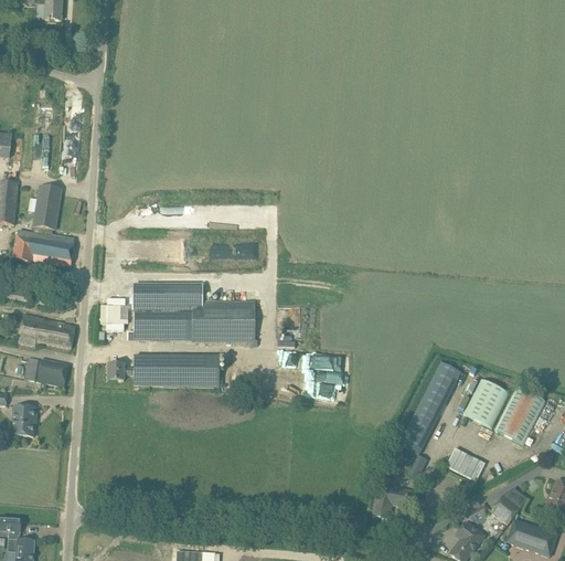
[(11,0),(34,2),(34,1),(45,2),(44,17),(49,18),(49,19),(50,19),(50,18),(61,18),(62,0),(11,0)]
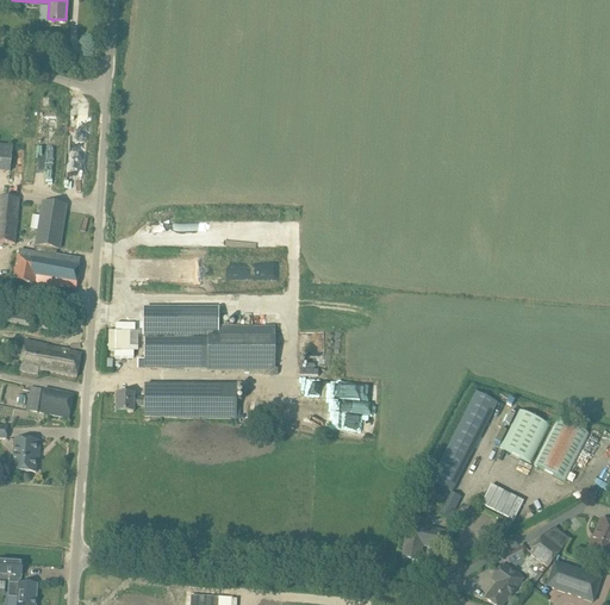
[(20,195),(0,193),(0,238),(16,241),(20,195)]
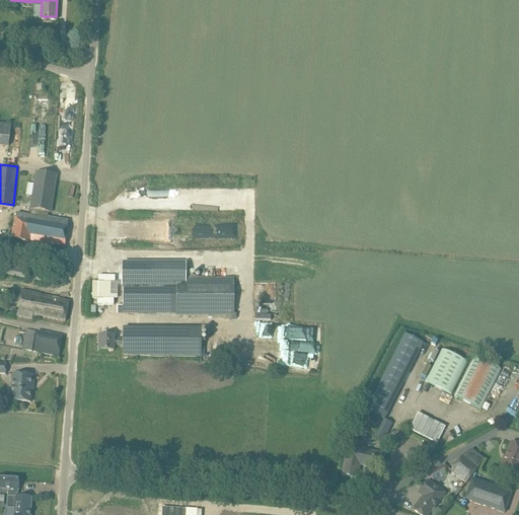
[(56,172),(36,169),(29,212),(16,210),(11,236),(29,239),(29,237),(65,242),(68,218),(45,214),(46,208),(50,209),(56,172)]
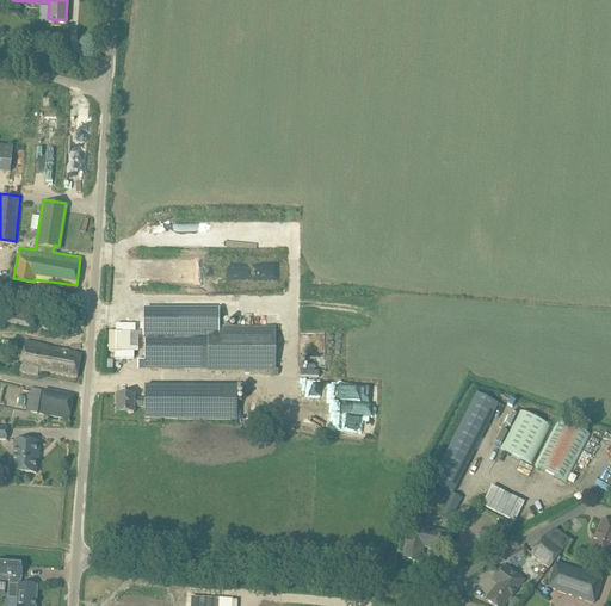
[(0,317),(59,329),(61,319),(0,305),(0,317)]
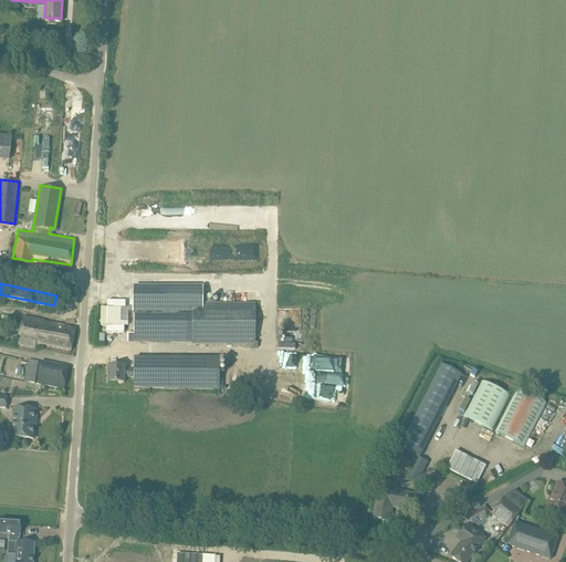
[(127,330),(127,337),(134,337),(192,337),(192,341),(252,341),(252,344),(258,344),(258,339),(254,339),(255,300),(202,300),(202,284),(134,284),(134,305),(134,330),(127,330)]
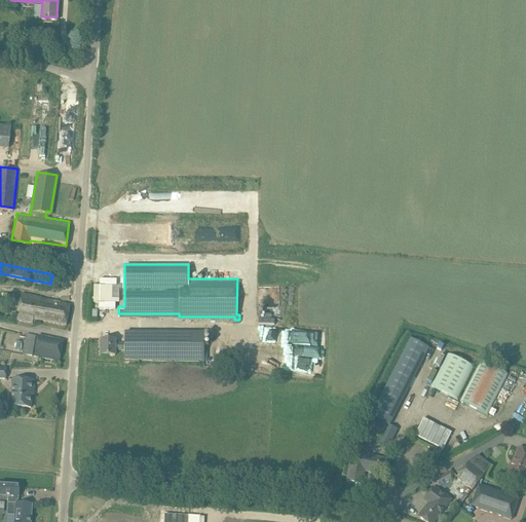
[(70,302),(21,292),(16,317),(32,320),(33,315),(66,323),(70,302)]
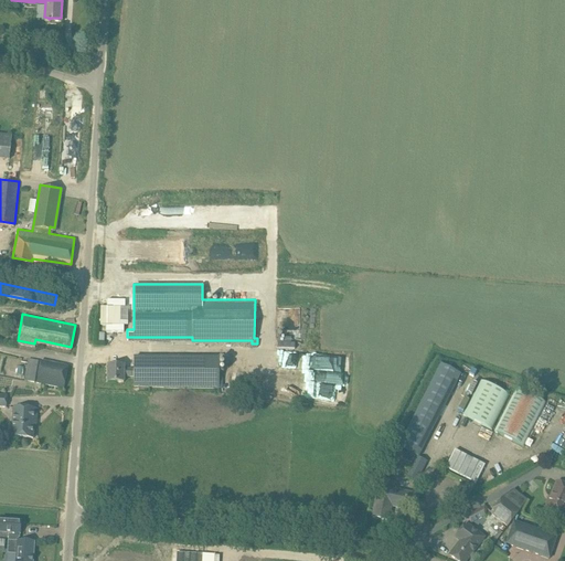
[(283,348),(281,358),(312,360),(312,363),(347,367),(348,353),(283,348)]
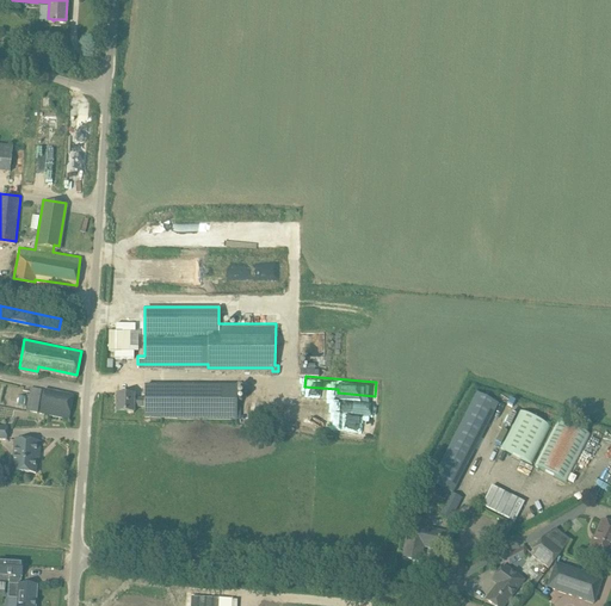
[(236,414),(236,382),(144,383),(144,395),(144,403),(144,413),(236,414)]
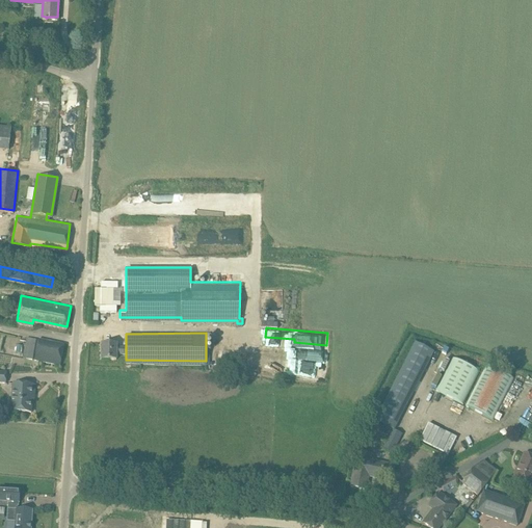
[(26,338),(23,354),(32,357),(35,340),(36,337),(27,335),(26,338)]
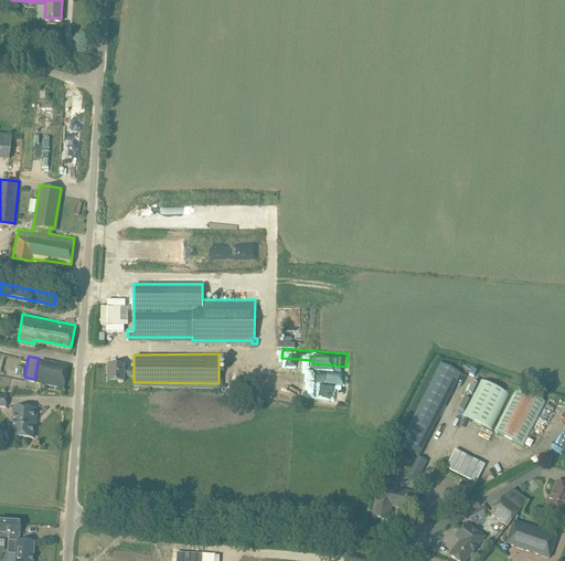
[(68,363),(41,358),(36,379),(64,384),(68,363)]
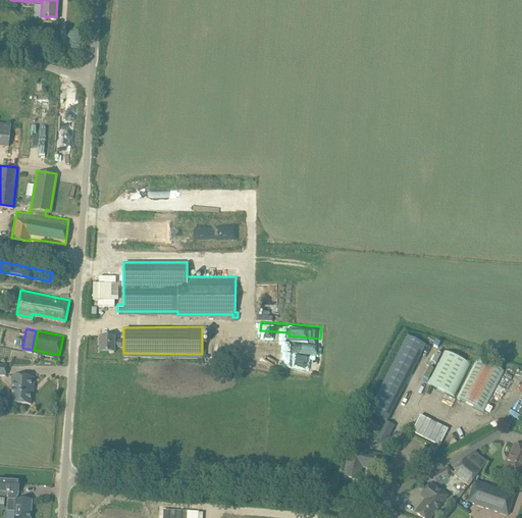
[(425,343),(407,332),(368,408),(372,410),(384,416),(386,418),(425,343)]
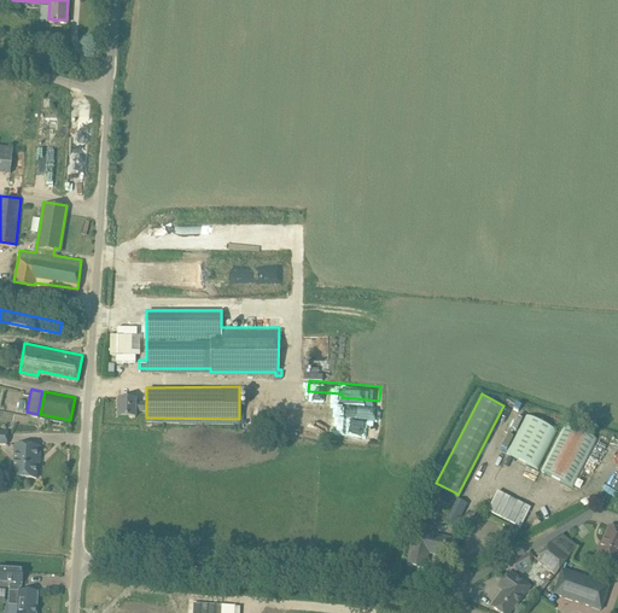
[(378,436),(382,406),(326,398),(324,428),(378,436)]
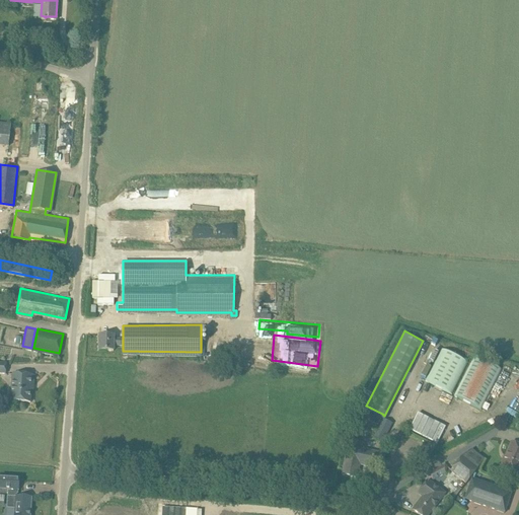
[(93,336),(93,369),(112,369),(112,359),(120,359),(120,352),(112,352),(112,336),(93,336)]
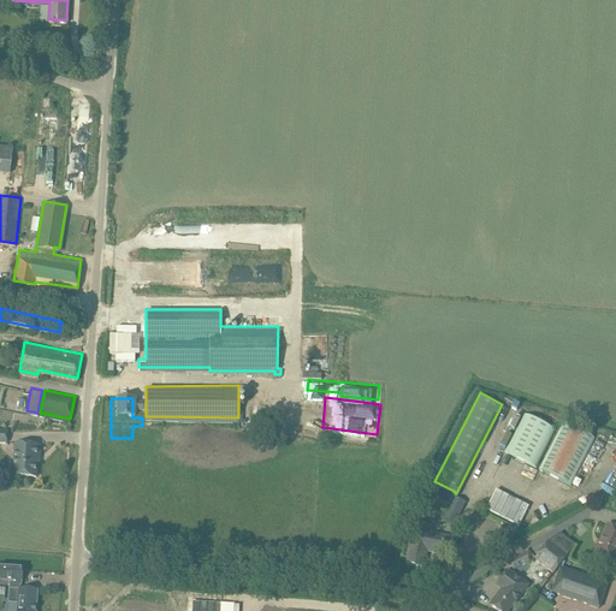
[(555,427),(522,410),(503,448),(537,464),(555,427)]
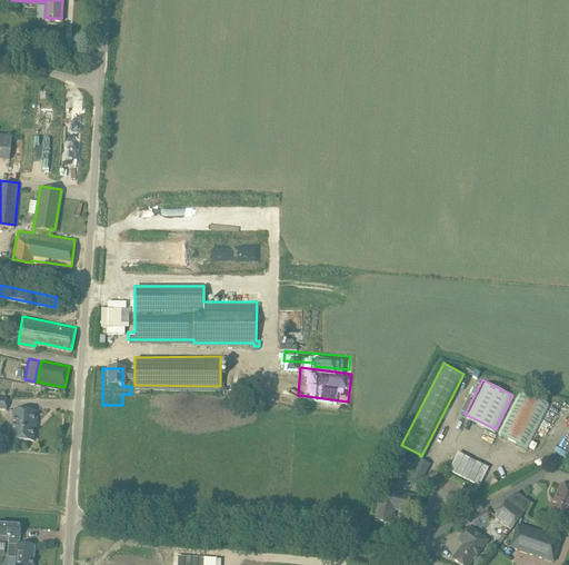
[(550,402),(520,387),(498,430),(527,446),(550,402)]
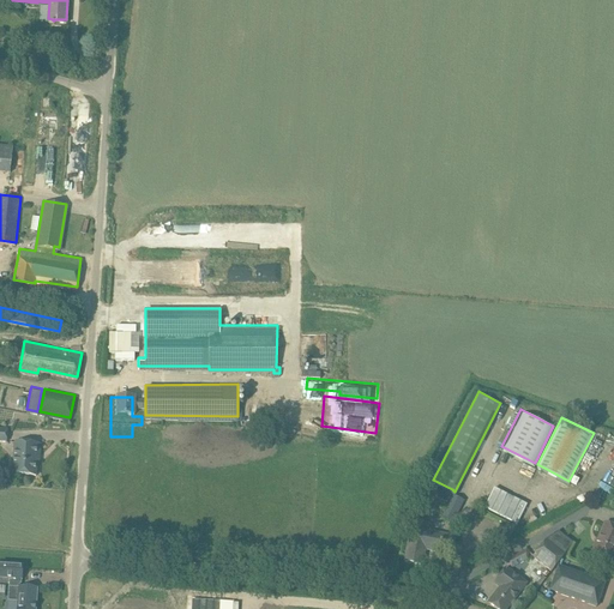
[(41,440),(14,439),(13,460),(17,460),(16,470),(36,472),(37,456),(35,456),(36,451),(40,451),(41,440)]
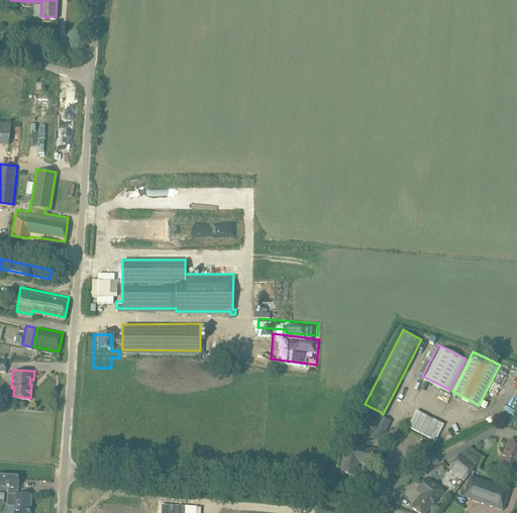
[(369,406),(367,415),(377,420),(381,412),(369,406)]
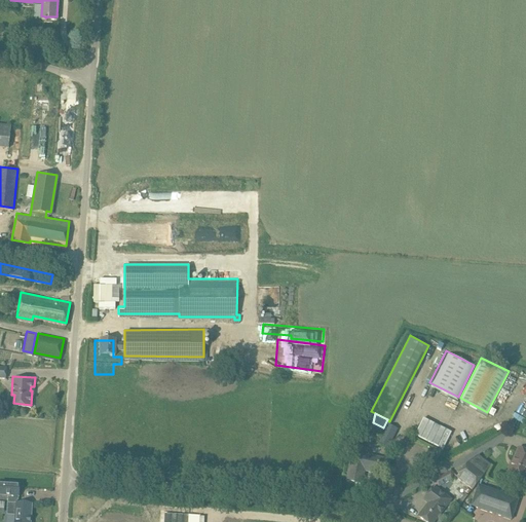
[(393,433),(398,425),(388,420),(384,427),(393,433)]
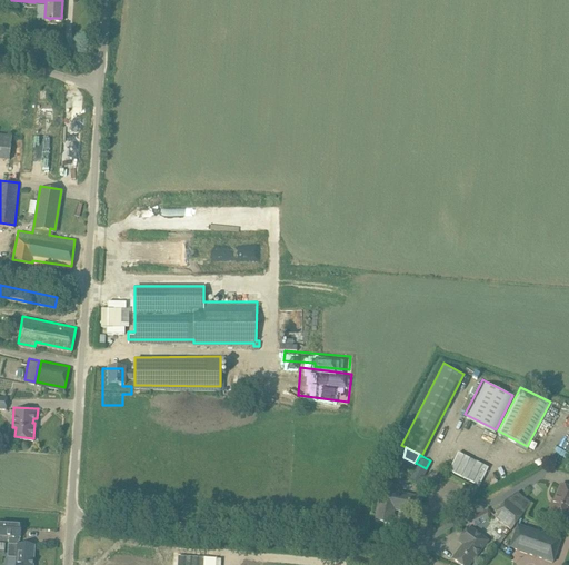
[(455,472),(467,477),(472,465),(460,459),(455,472)]
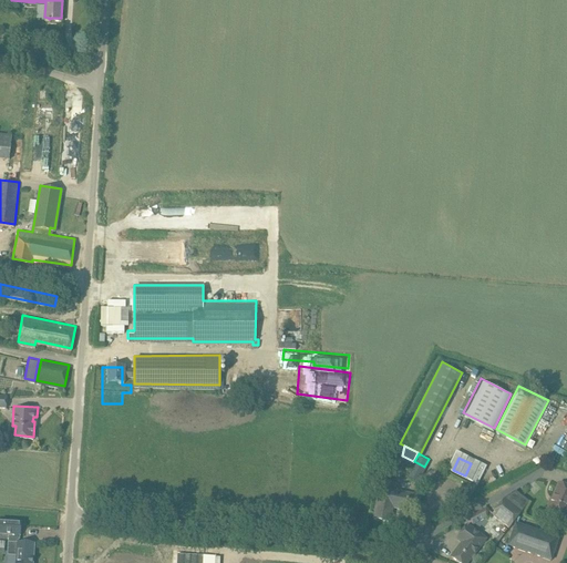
[(397,482),(381,479),(373,515),(389,519),(392,504),(416,509),(420,493),(395,488),(397,482)]
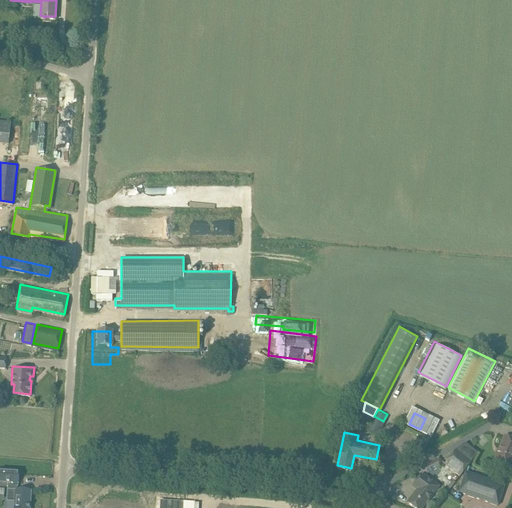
[(511,437),(504,434),(494,457),(510,465),(511,460),(511,437)]
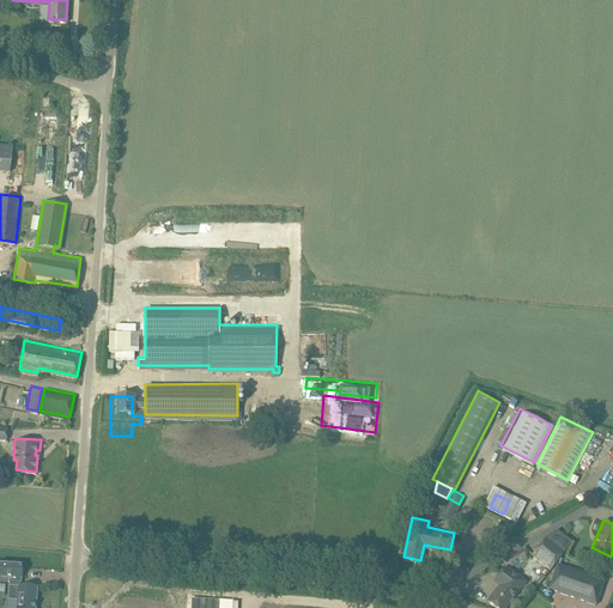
[(557,527),(546,534),(545,534),(546,535),(545,535),(532,552),(550,566),(564,547),(572,539),(557,527)]
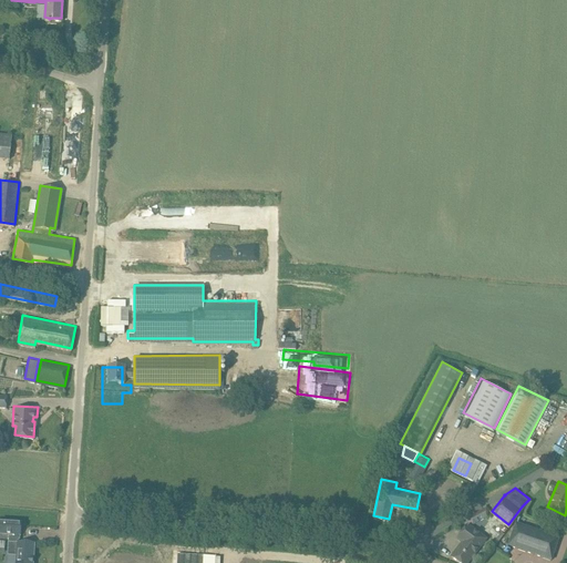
[(0,530),(20,532),(21,520),(0,518),(0,530)]
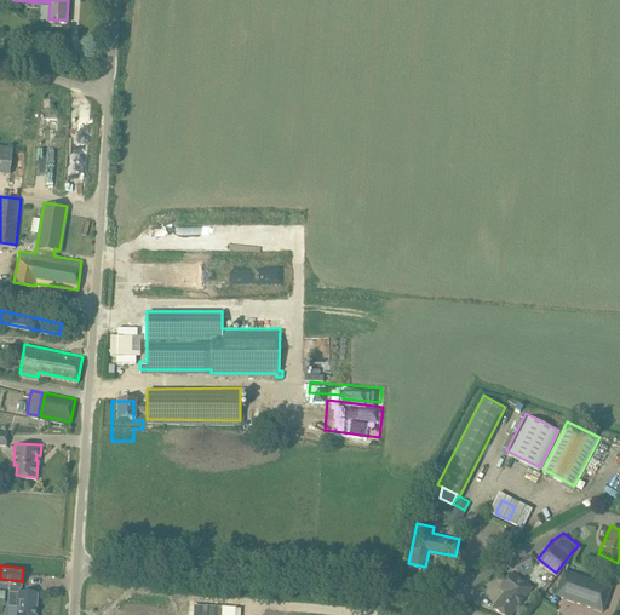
[(610,584),(563,568),(555,592),(602,609),(610,584)]
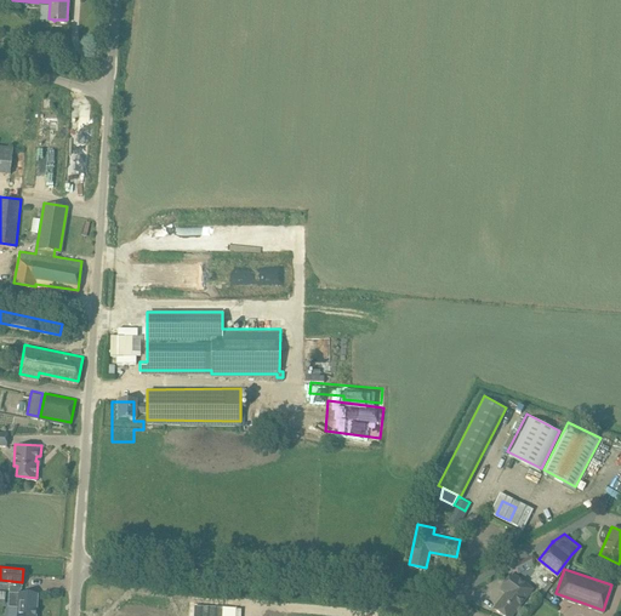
[(506,589),(494,605),(508,615),(510,615),(533,586),(512,570),(500,586),(506,589)]
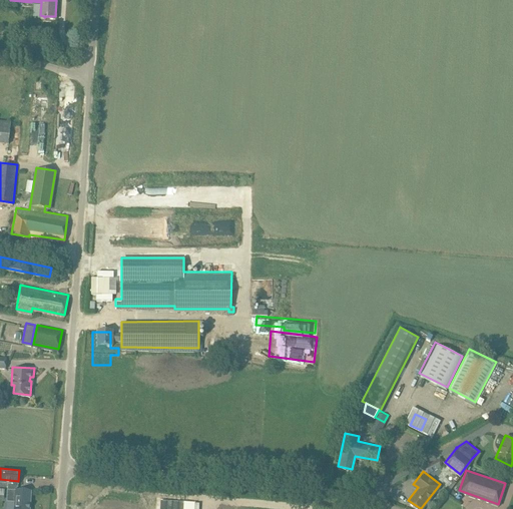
[(7,487),(7,499),(15,500),(13,508),(28,508),(29,503),(30,503),(31,489),(17,488),(17,484),(18,484),(18,481),(9,480),(8,487),(7,487)]
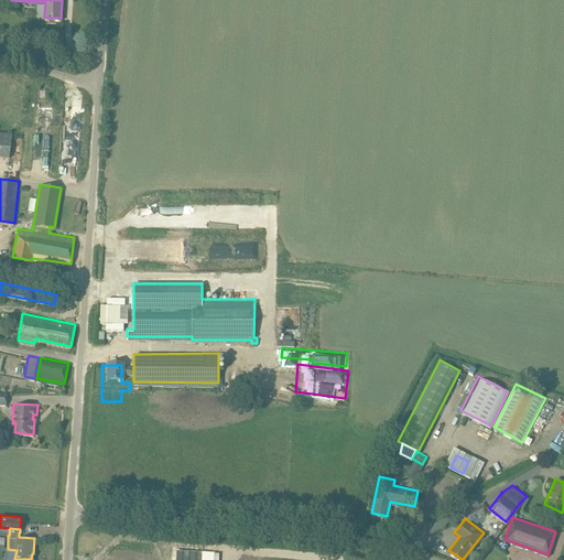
[(117,542),(115,559),(147,559),(148,548),(149,548),(149,542),(133,541),(133,544),(117,542)]
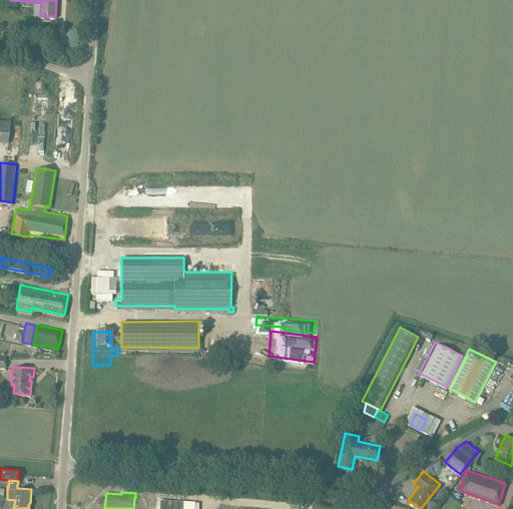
[(160,498),(159,508),(183,508),(184,499),(160,498)]
